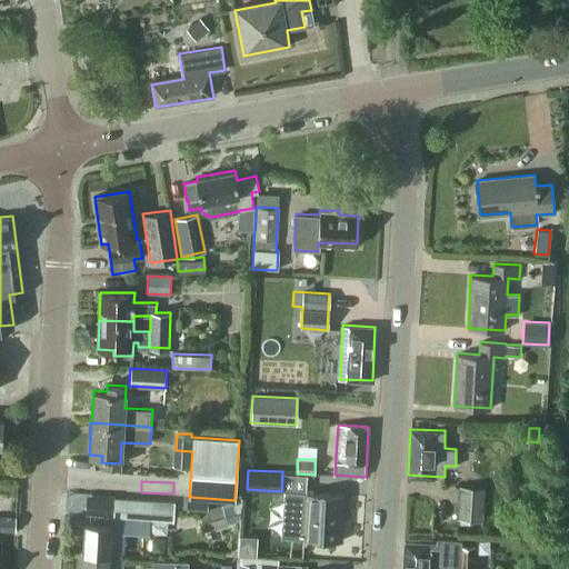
[(459,485),(458,518),(482,519),(483,486),(459,485)]
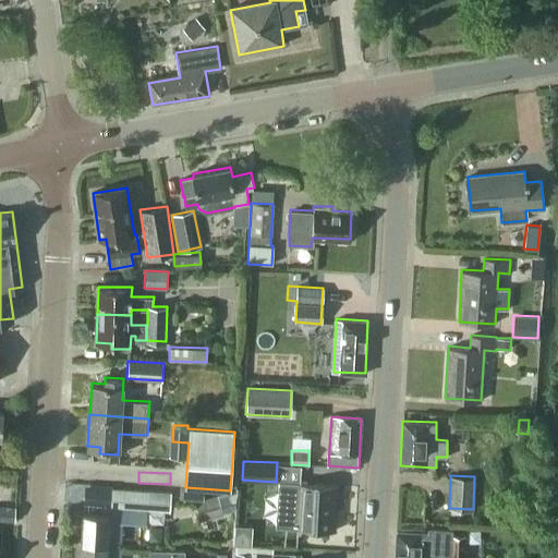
[(338,484),(299,483),(299,482),(276,481),(276,497),(298,497),(296,529),(336,530),(338,484)]
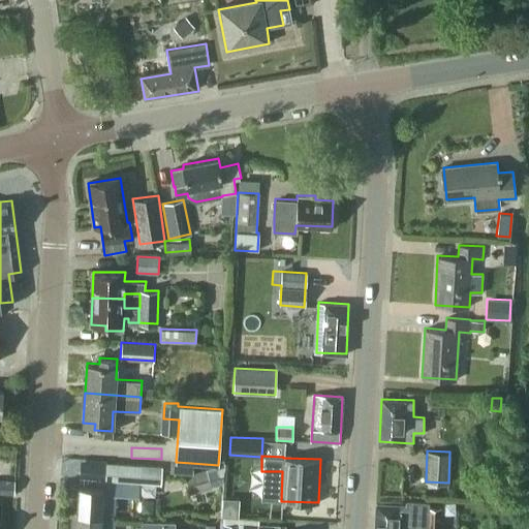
[(80,487),(78,514),(114,516),(116,495),(120,495),(121,484),(127,484),(160,486),(161,465),(142,464),(120,463),(106,462),(105,477),(105,480),(98,479),(96,488),(80,487)]
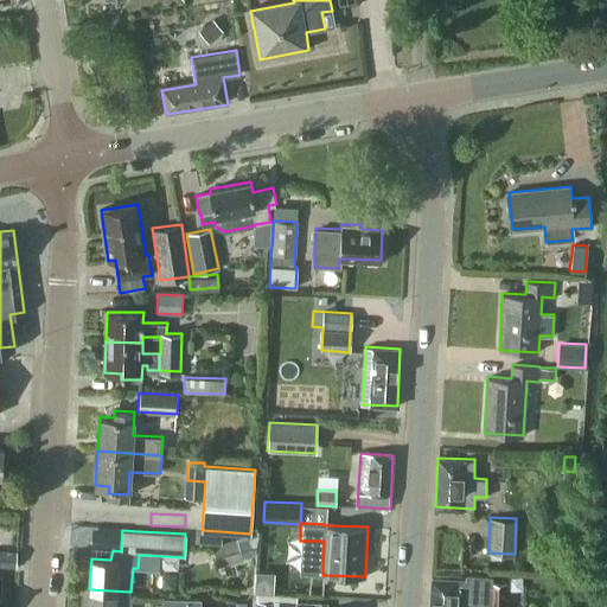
[(221,542),(222,531),(202,530),(200,541),(221,542)]
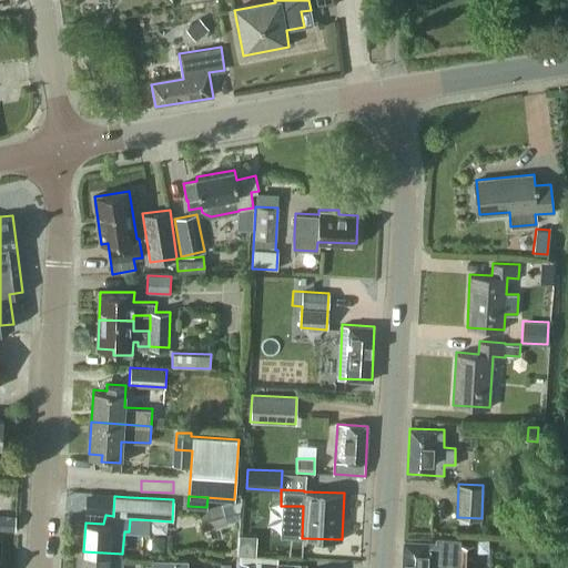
[(226,525),(226,521),(221,504),(198,510),(203,530),(226,525)]
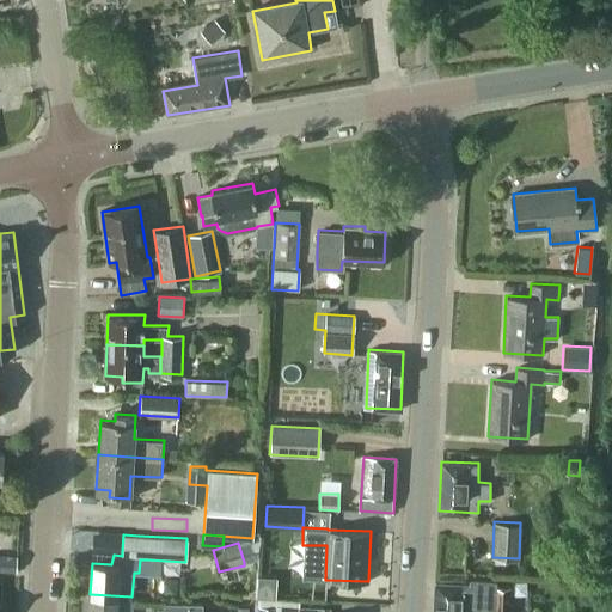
[(17,556),(0,555),(0,570),(16,571),(17,556)]
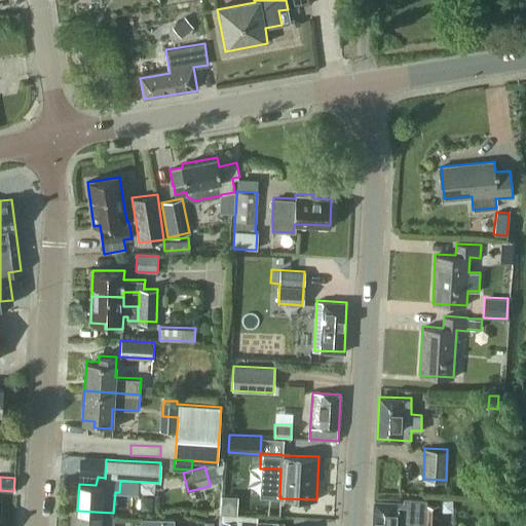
[(423,525),(437,525),(439,502),(425,502),(425,498),(404,497),(404,501),(374,500),(373,525),(403,525),(404,525),(423,525)]
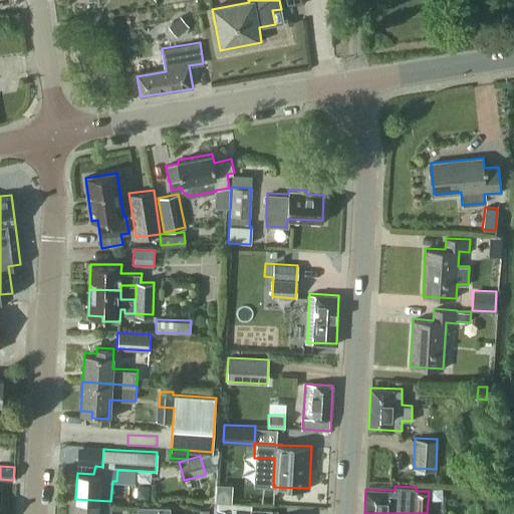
[(109,513),(110,501),(75,499),(74,513),(109,513)]
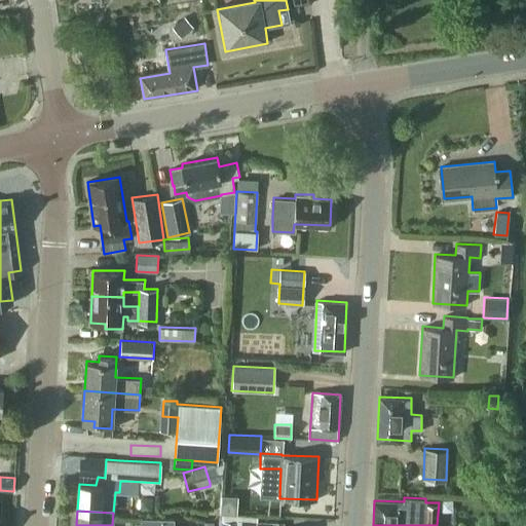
[(141,517),(141,525),(174,525),(175,517),(141,517)]
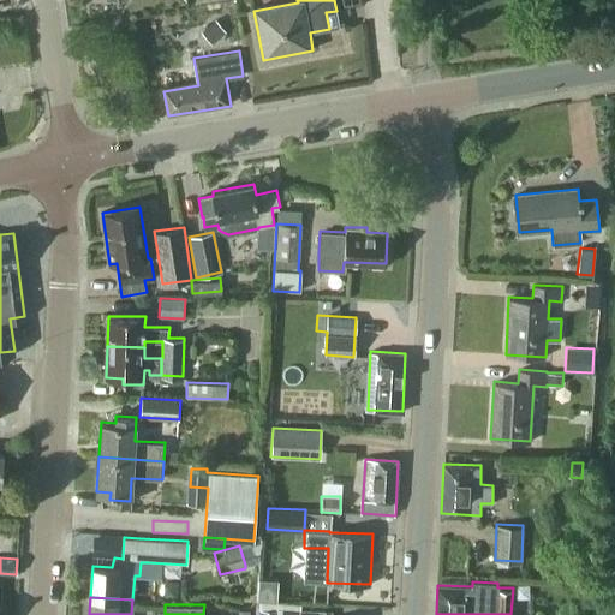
[(276,614),(279,605),(260,604),(258,614),(276,614)]
